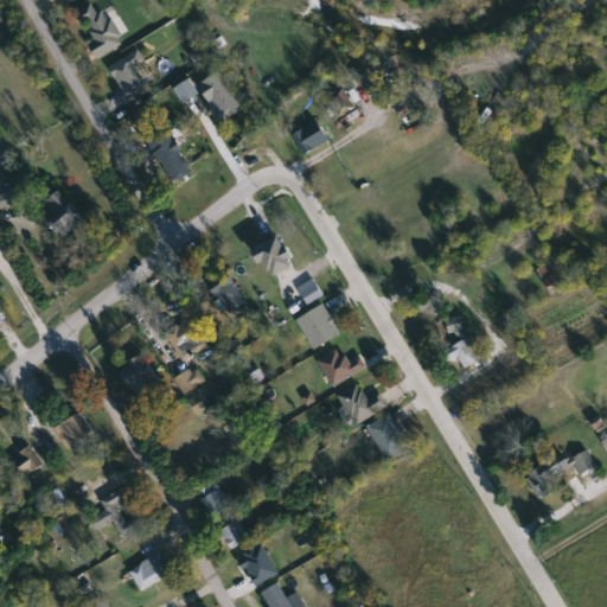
[(75,13),(100,0),(122,45),(97,58),(89,42),(94,39),(88,27),(84,30),(75,13)]
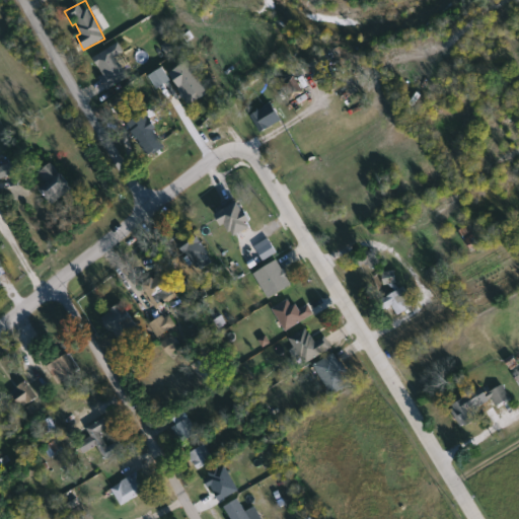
[(93,58),(119,43),(126,53),(117,58),(127,75),(110,85),(93,58)]
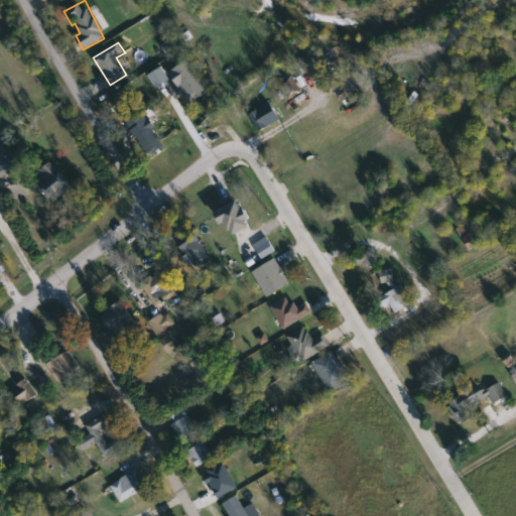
[(189,105),(170,73),(188,61),(208,93),(189,105)]
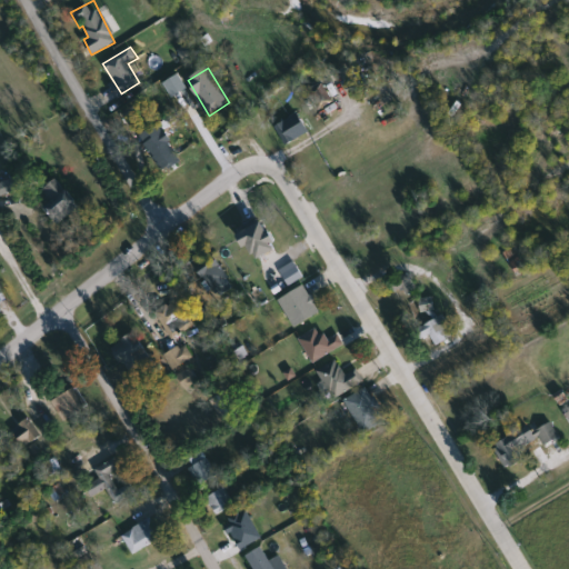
[(163,173),(141,135),(160,125),(181,162),(163,173)]
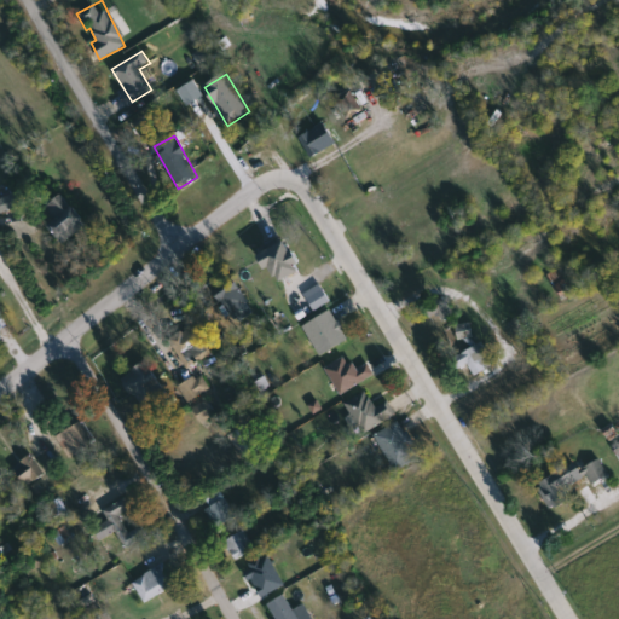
[(335,146),(320,151),(318,143),(333,138),(335,146)]
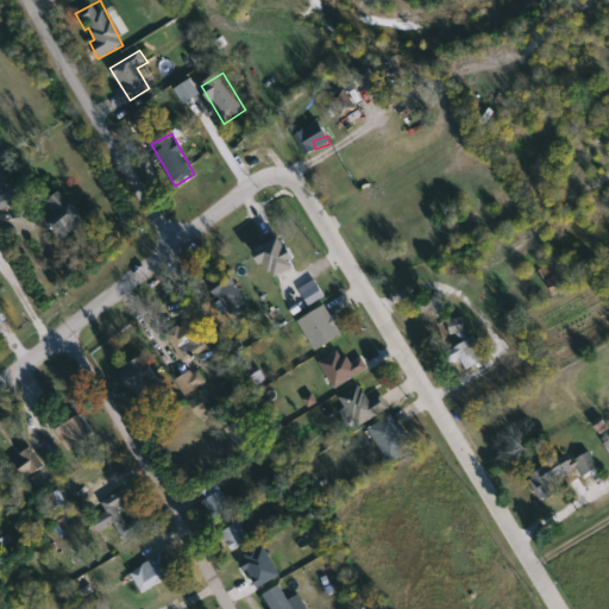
[(0,196),(17,190),(20,201),(0,209),(0,196)]
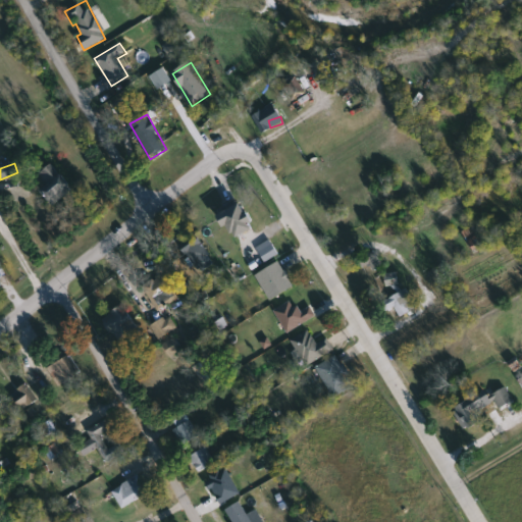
[(51,199),(37,174),(56,163),(70,188),(51,199)]
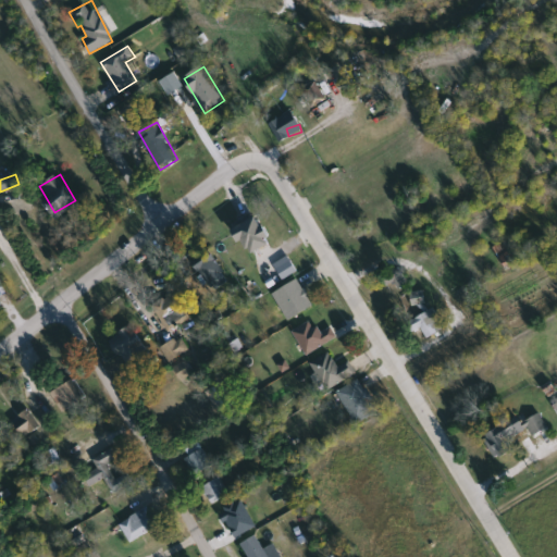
[(235,230),(260,218),(272,243),(247,255),(235,230)]
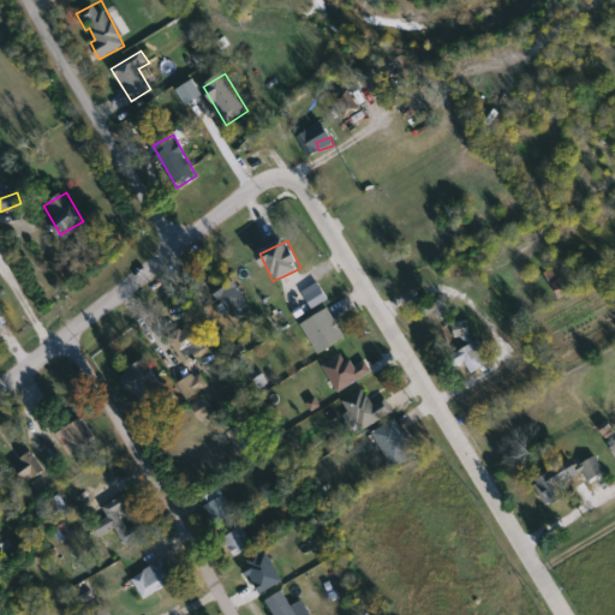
[(218,296),(236,282),(249,300),(231,314),(218,296)]
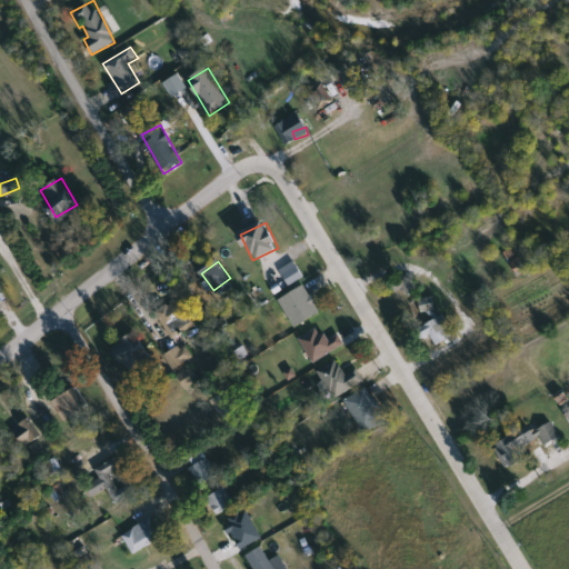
[(407,297),(395,283),(405,275),(417,288),(407,297)]
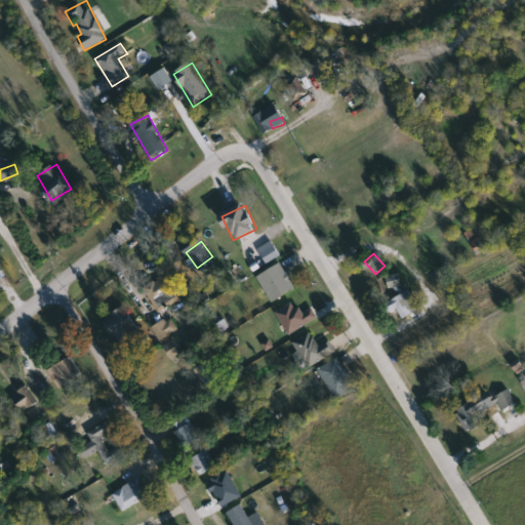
[(257,276),(283,264),(295,289),(271,301),(257,276)]
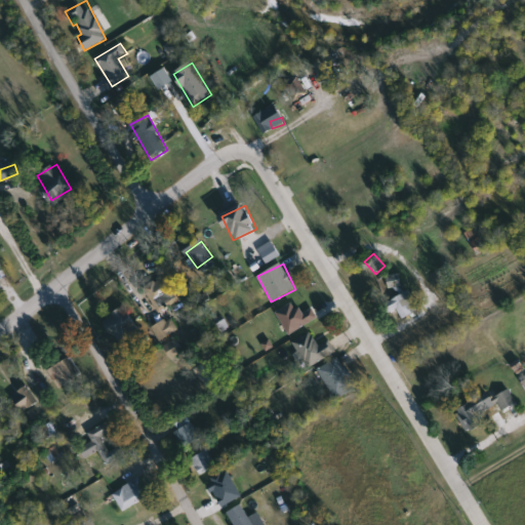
[(180,297),(158,311),(144,288),(166,275),(180,297)]
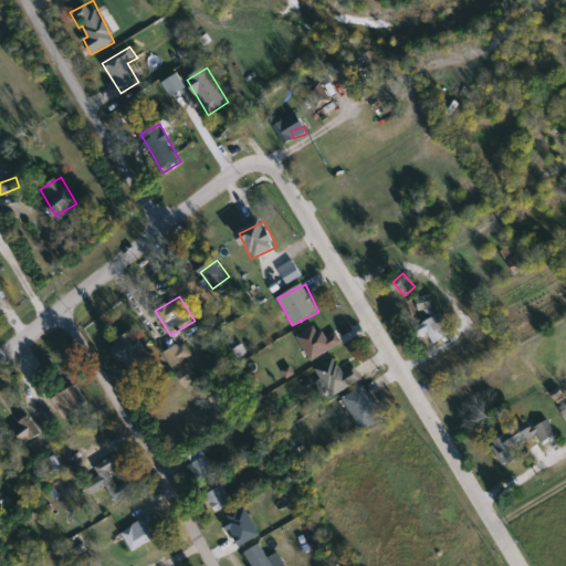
[(432,345),(415,329),(432,311),(449,327),(432,345)]
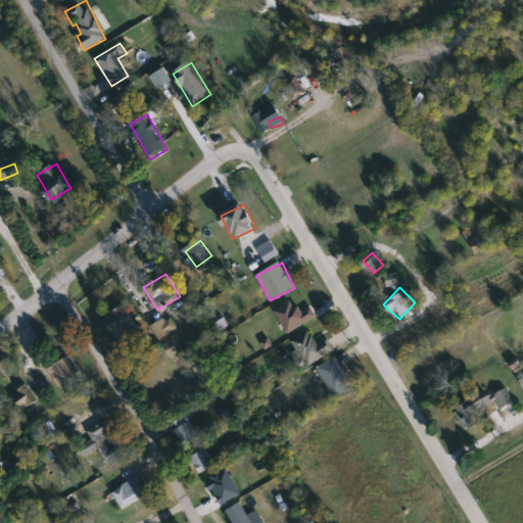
[(104,319),(125,307),(138,332),(117,343),(104,319)]
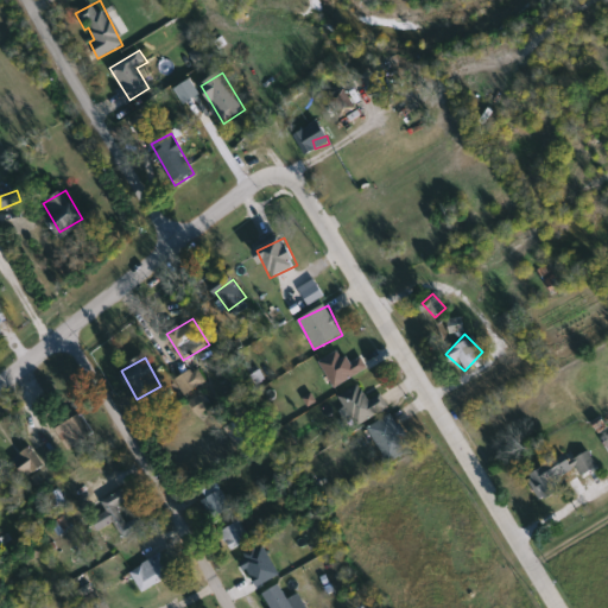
[(189,397),(177,381),(196,367),(208,382),(189,397)]
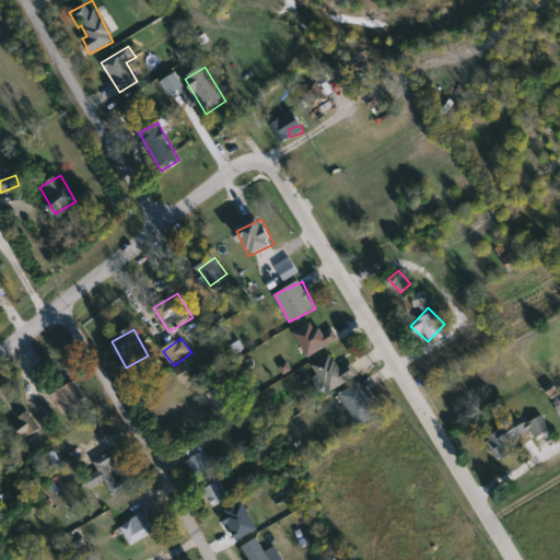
[(339,366),(349,360),(358,374),(330,393),(312,365),(330,353),(339,366)]
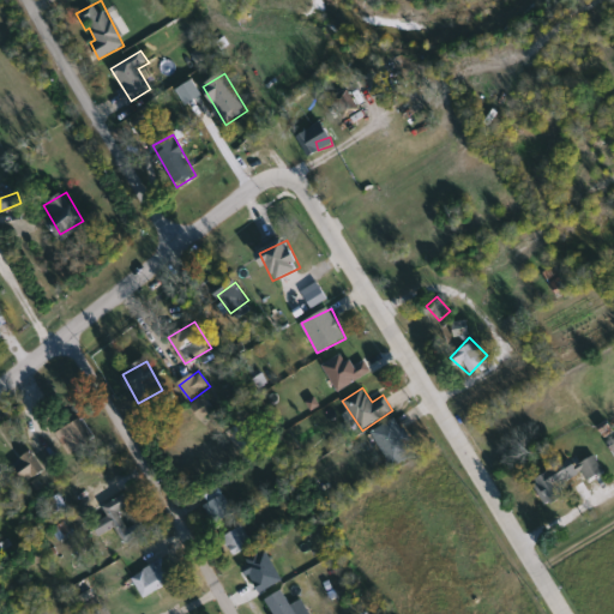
[(200,420),(192,405),(206,397),(216,410),(200,420)]
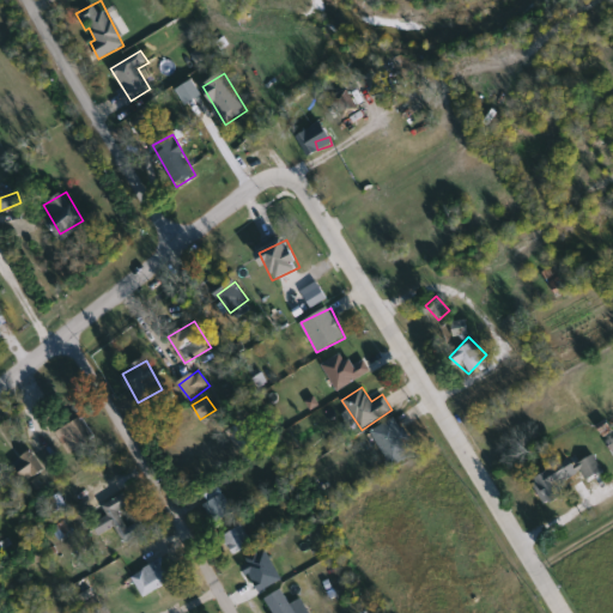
[(370,434),(393,417),(418,451),(394,468),(370,434)]
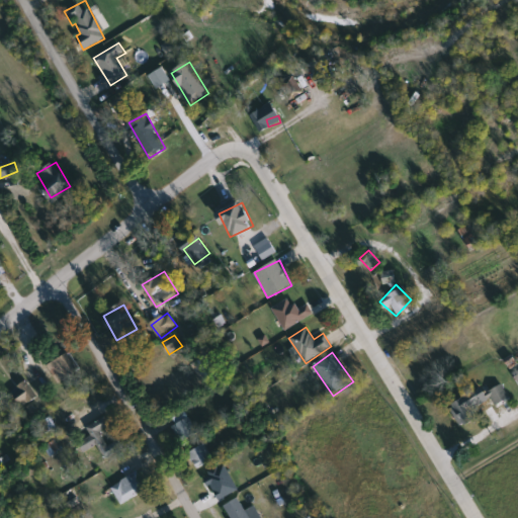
[(80,373),(56,382),(48,363),(72,353),(80,373)]
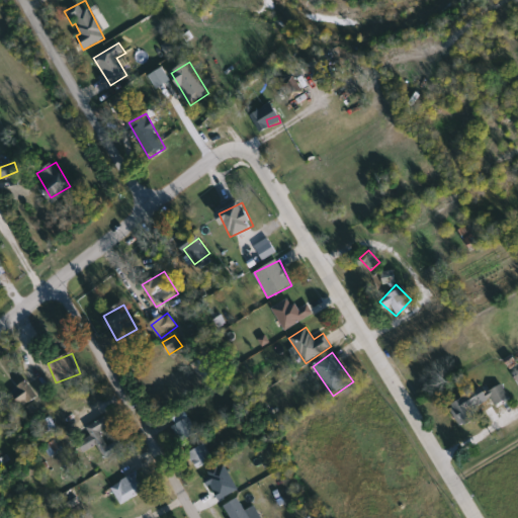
[(192,363),(208,356),(218,376),(202,383),(192,363)]
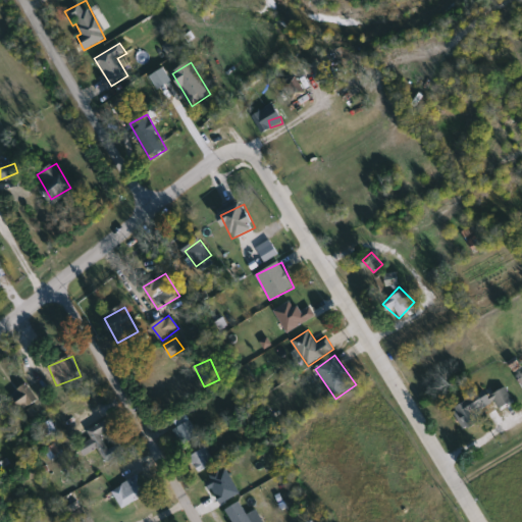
[(11,397),(24,386),(36,402),(22,412),(11,397)]
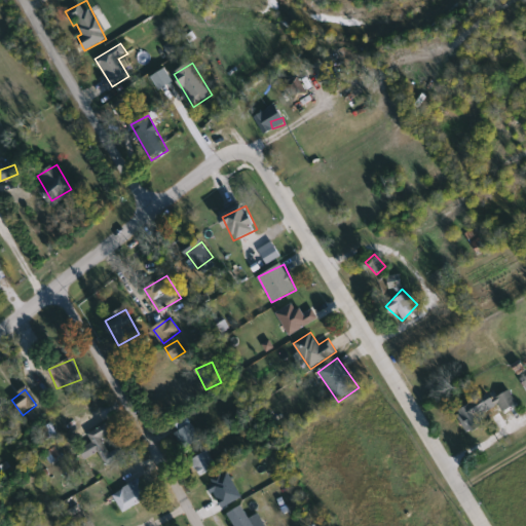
[(517,405),(503,413),(495,399),(510,390),(517,405)]
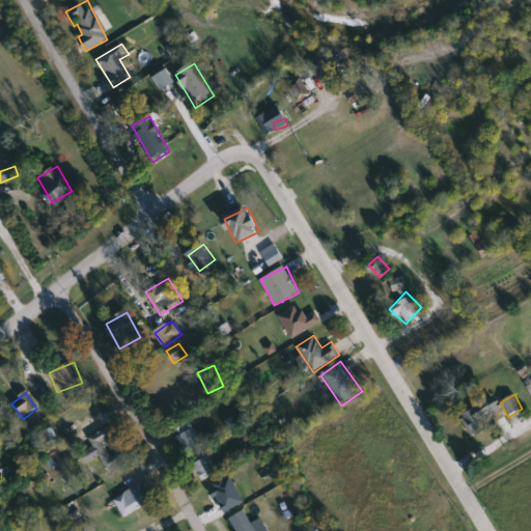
[(493,428),(472,440),(460,417),(482,407),(493,428)]
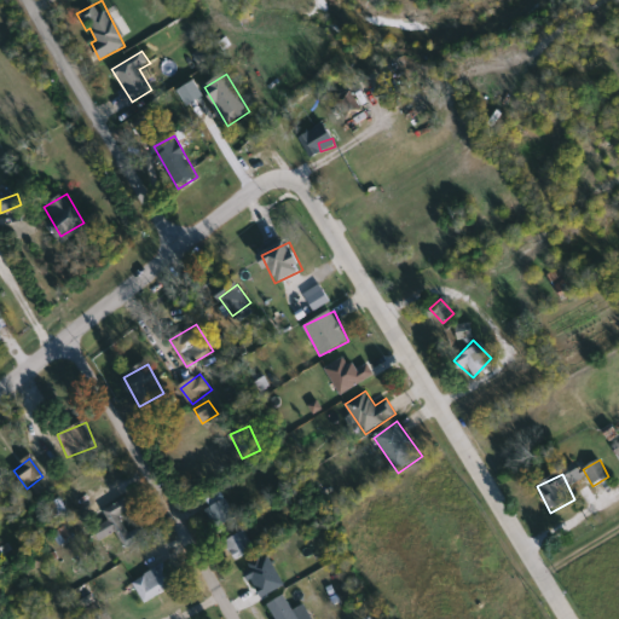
[(145,537),(126,548),(105,510),(127,498),(133,509),(121,516),(129,533),(140,527),(145,537)]
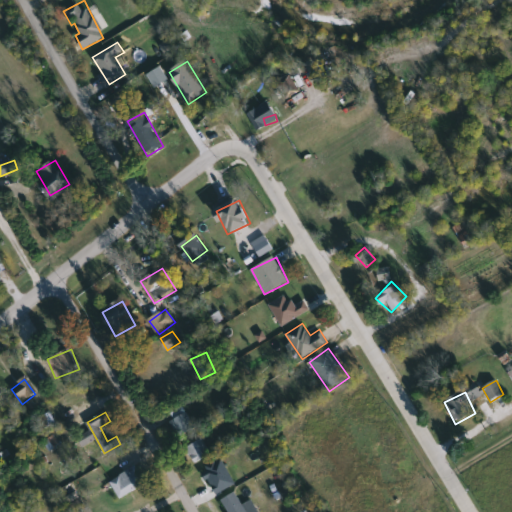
[(186,448),(202,439),(211,454),(195,464),(186,448)]
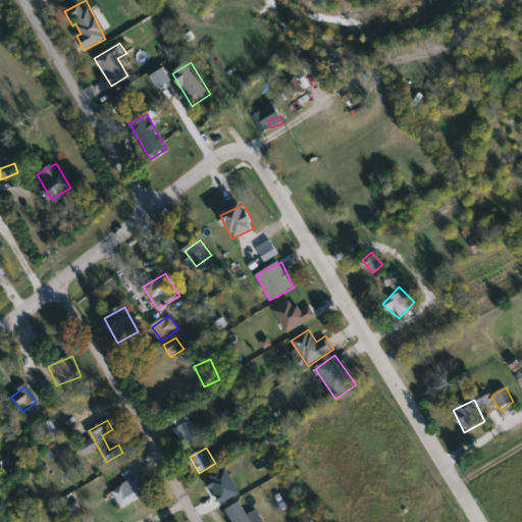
[(150,492),(123,509),(112,491),(139,475),(150,492)]
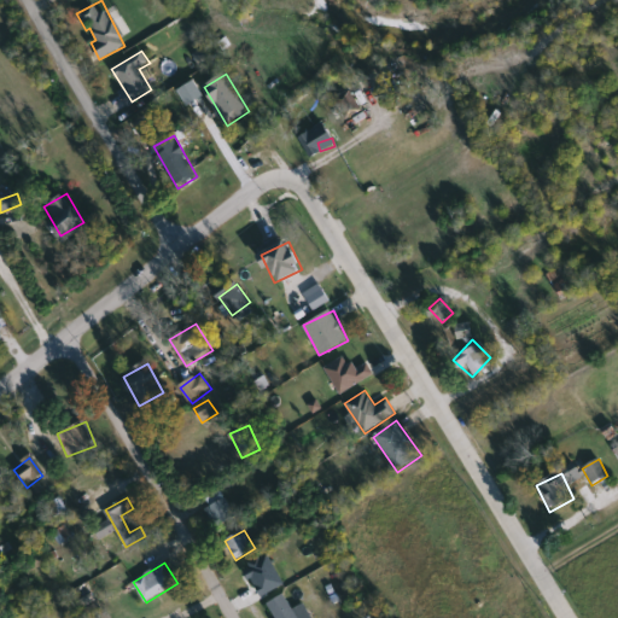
[(274,617),(268,602),(289,594),(297,617),(274,617)]
